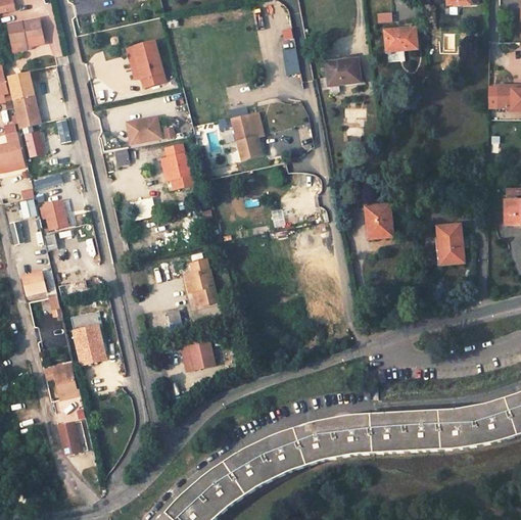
[(0,0),(0,9),(12,7),(11,0),(0,0)]
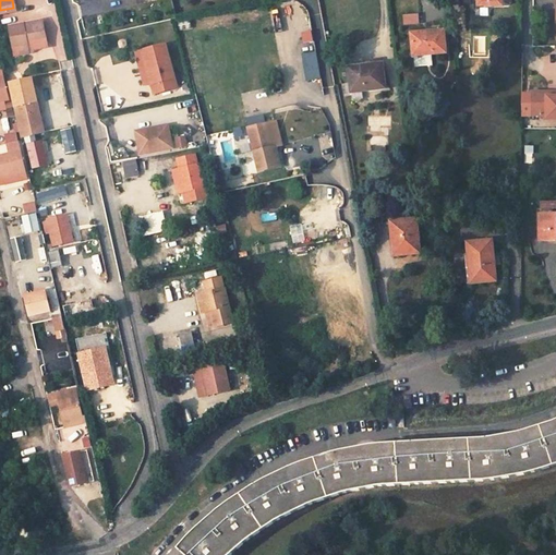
[(301,16),(276,21),(278,29),(283,29),(285,37),(299,35),(297,26),(302,25),(301,16)]
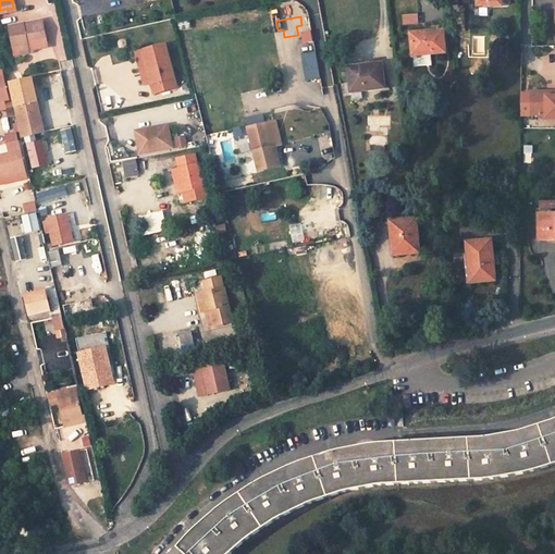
[(41,17),(8,23),(12,48),(24,46),(24,42),(45,39),(41,17)]
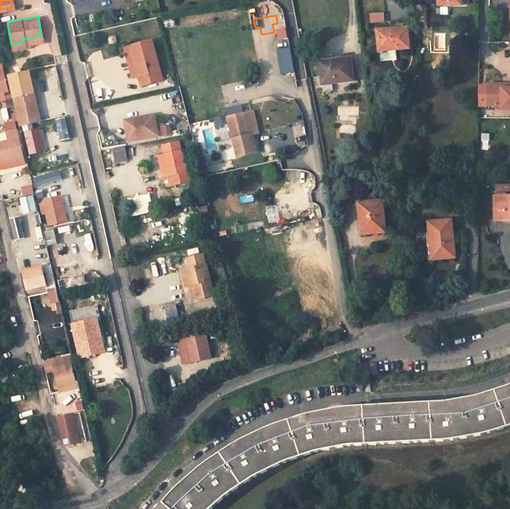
[(407,45),(405,25),(395,26),(397,46),(407,45)]
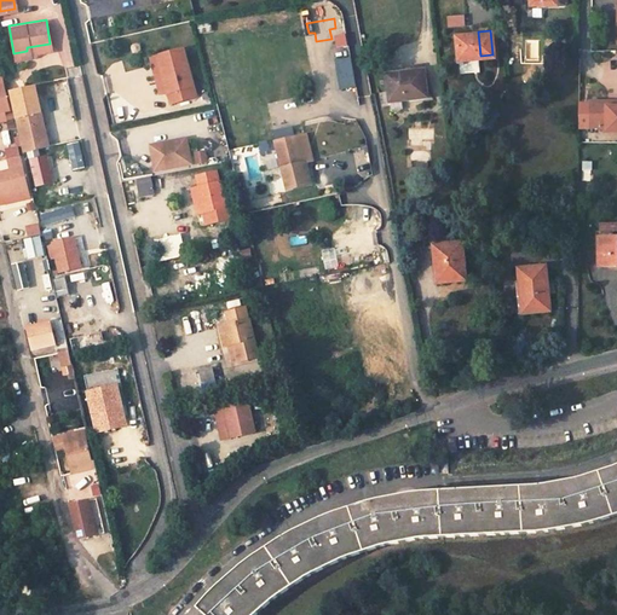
[(341,32),(334,34),(335,42),(344,41),(341,32)]
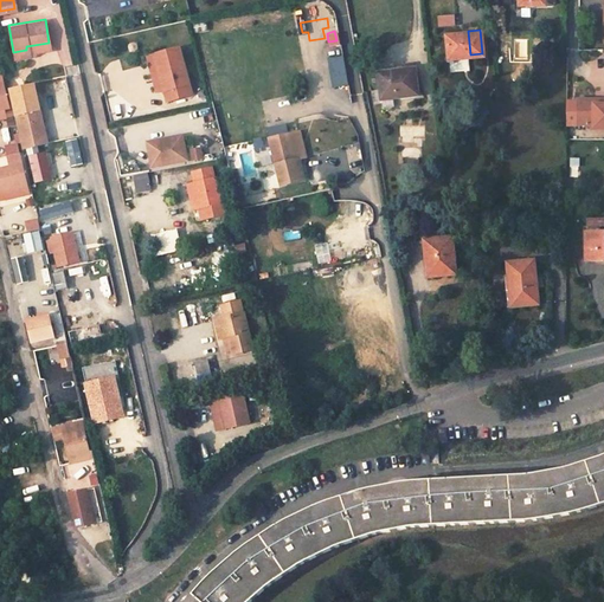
[(470,54),(468,31),(444,33),(447,56),(470,54)]
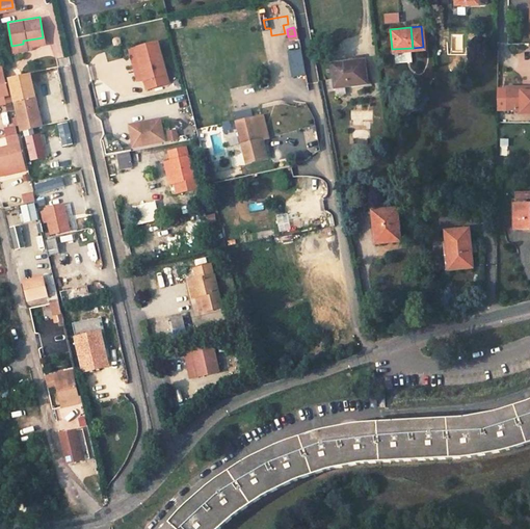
[(156,38),(128,47),(136,78),(142,76),(144,85),(167,80),(156,38)]
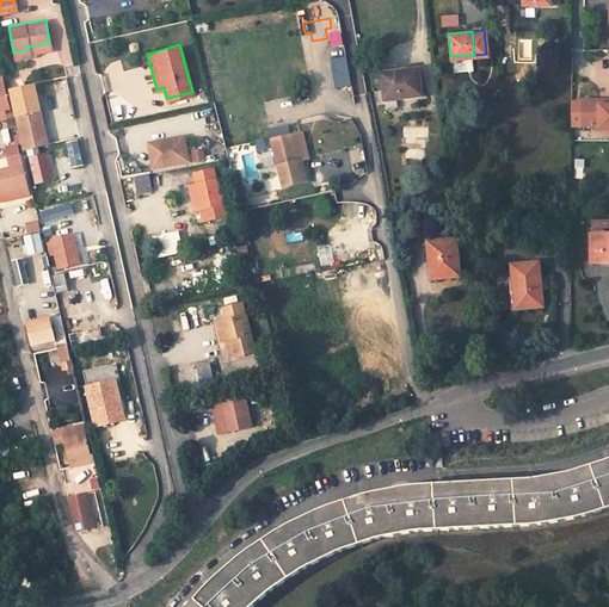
[(416,66),(379,70),(381,93),(395,92),(397,94),(419,92),(416,66)]
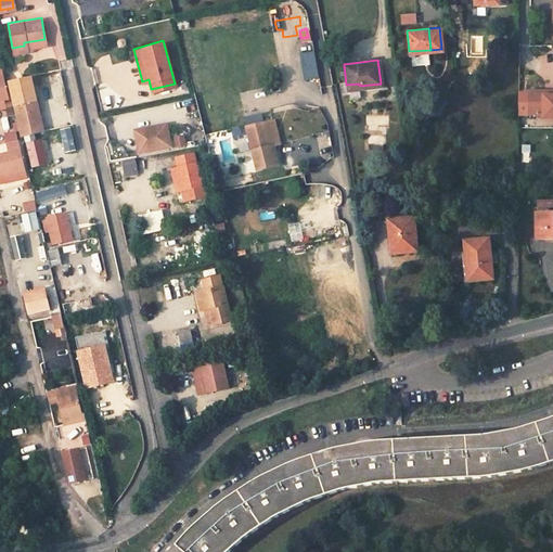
[(38,128),(36,119),(40,118),(35,98),(28,99),(25,86),(10,89),(20,132),(38,128)]
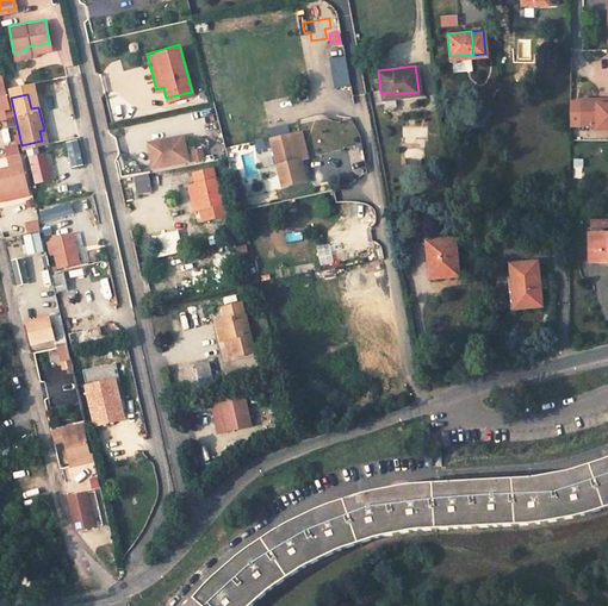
[(596,97),(581,97),(581,122),(593,123),(593,126),(607,125),(607,101),(596,101),(596,97)]
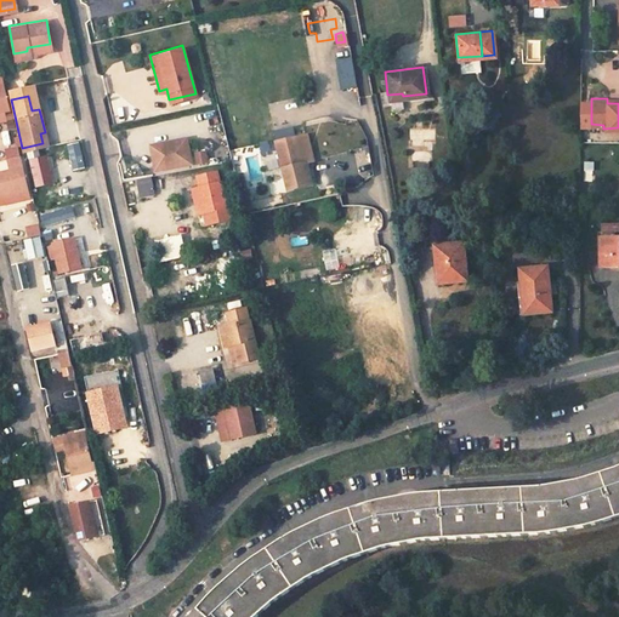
[(312,158),(307,132),(274,140),(285,188),(310,182),(304,159),(312,158)]
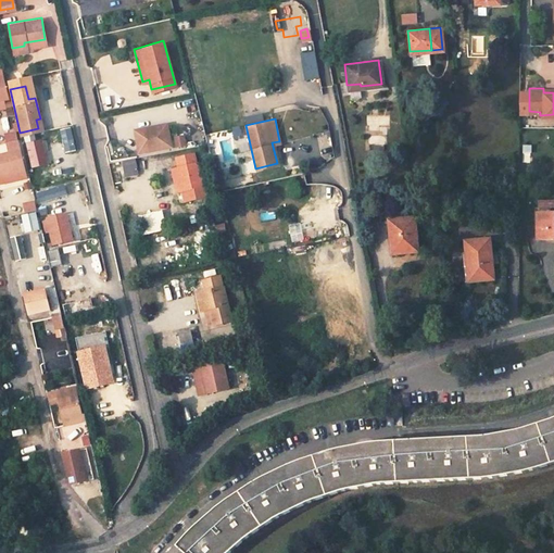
[(148,135),(135,138),(137,150),(170,145),(165,122),(147,126),(148,135)]
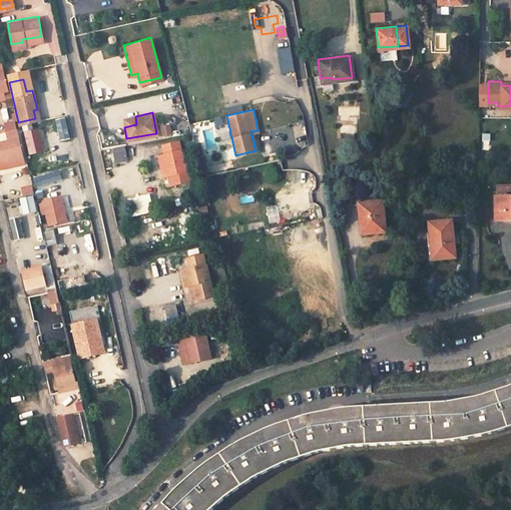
[(64,115),(54,117),(59,138),(68,136),(64,115)]
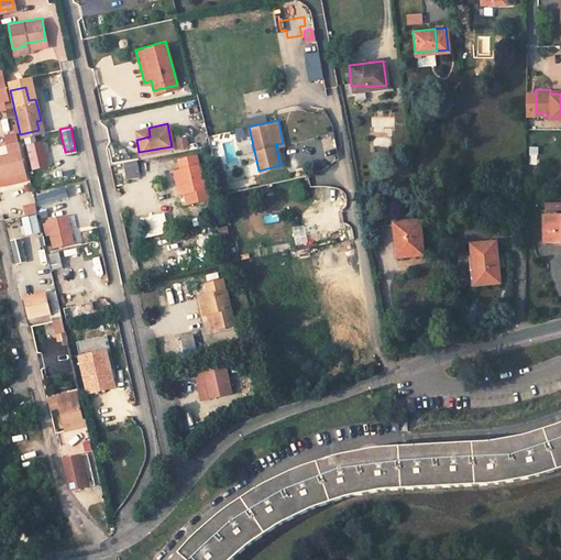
[(150,136),(149,128),(134,130),(136,140),(150,136)]
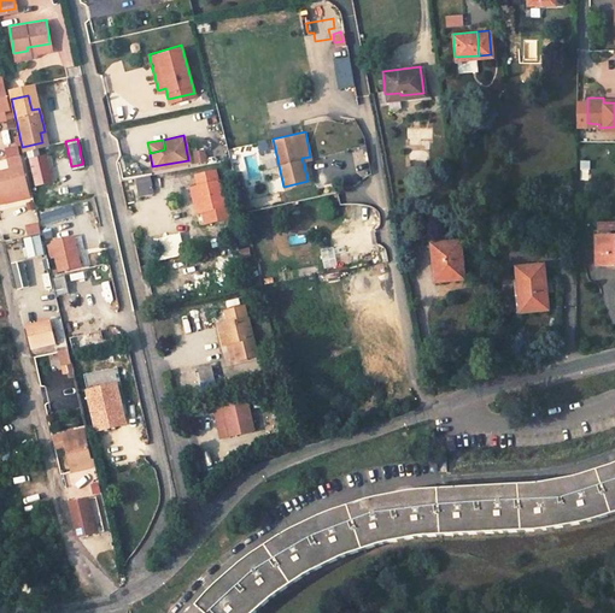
[(4,146),(6,155),(17,153),(15,143),(4,146)]
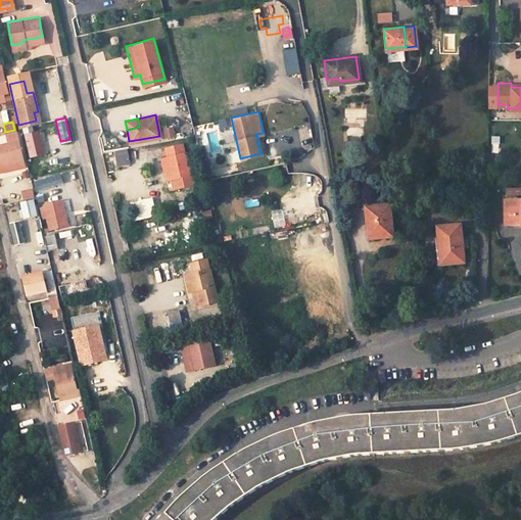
[(172,126),(163,127),(166,135),(174,134),(172,126)]
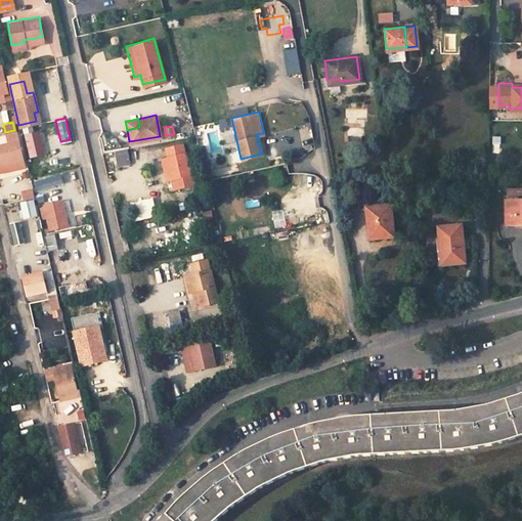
[(0,163),(20,158),(14,130),(5,132),(7,142),(0,144),(0,163)]
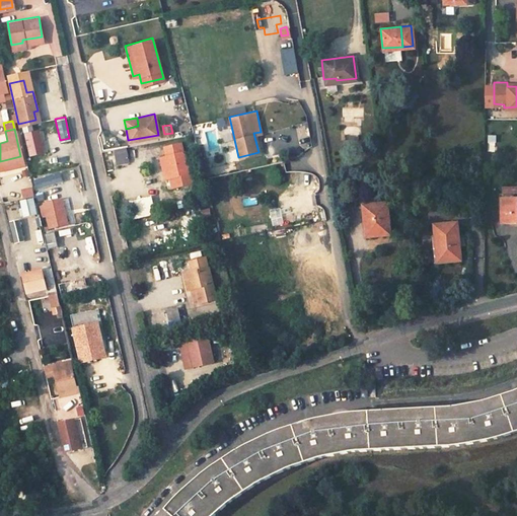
[(38,129),(23,132),(28,153),(43,150),(38,129)]
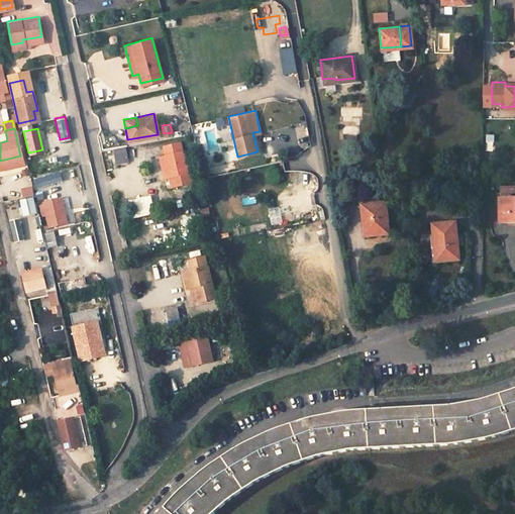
[(165,151),(164,151),(168,173),(171,183),(192,178),(189,168),(187,168),(183,147),(181,148),(179,138),(163,142),(165,151)]
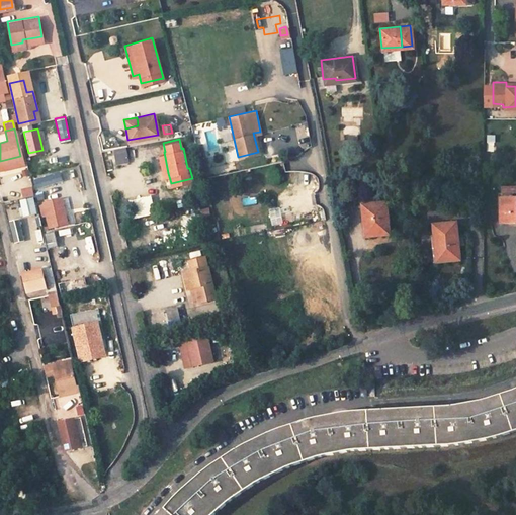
[(134,146),(134,155),(152,154),(151,145),(134,146)]
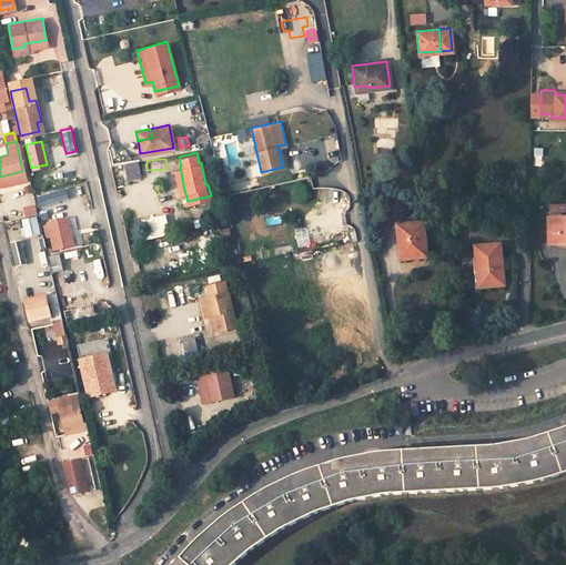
[(138,160),(124,162),(125,174),(139,172),(138,160)]
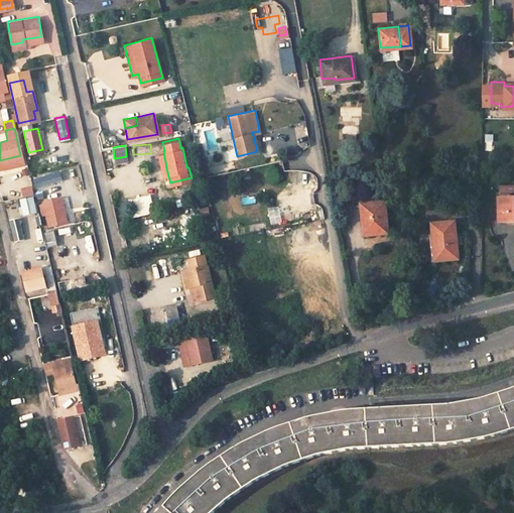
[(167,172),(163,151),(158,152),(162,173),(167,172)]
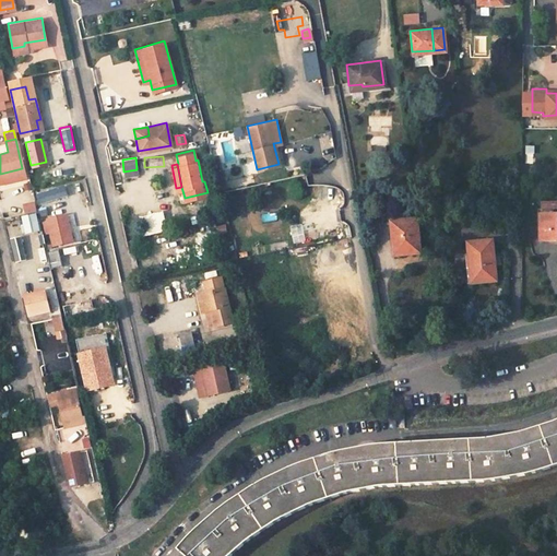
[(22,168),(0,174),(0,182),(24,177),(22,168)]
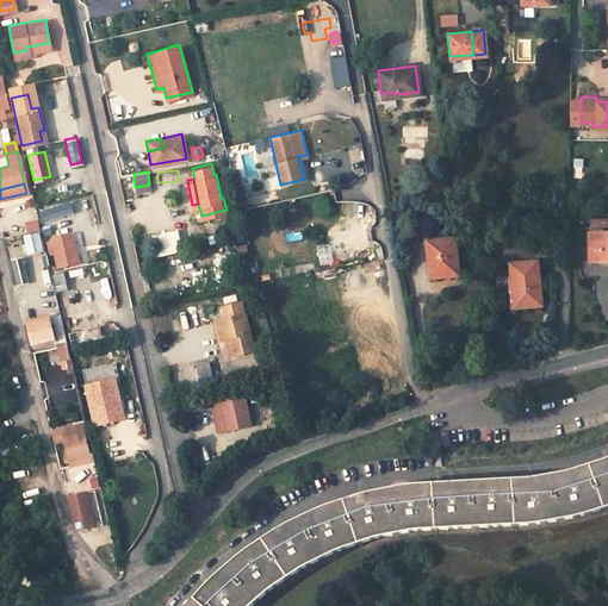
[(53,202),(38,205),(39,214),(55,211),(53,202)]
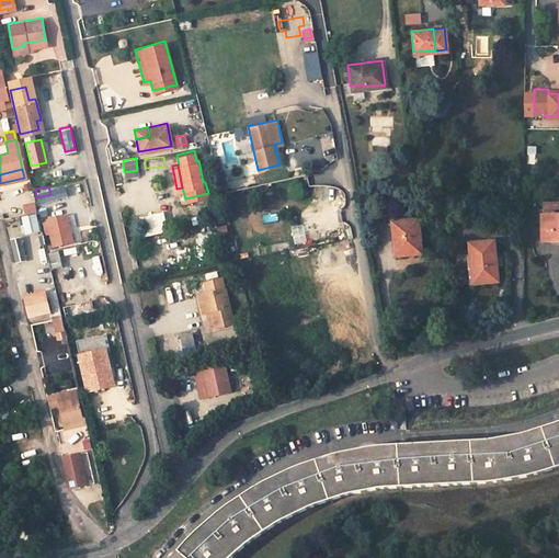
[(207,197),(186,202),(189,213),(210,208),(207,197)]
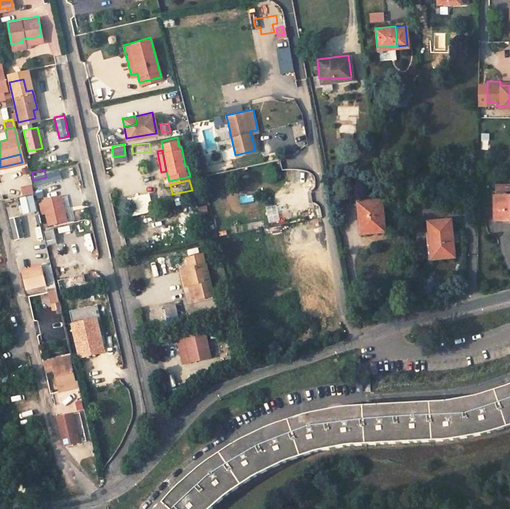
[(30,182),(19,184),(20,192),(32,190),(30,182)]
